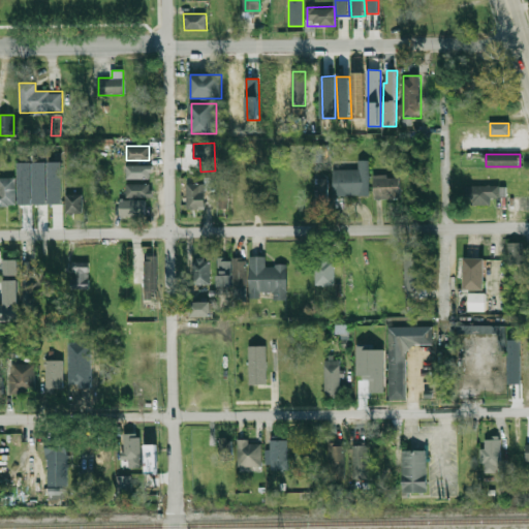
[(333,195),(369,195),(369,160),(359,160),(359,169),(333,169),(333,195)]
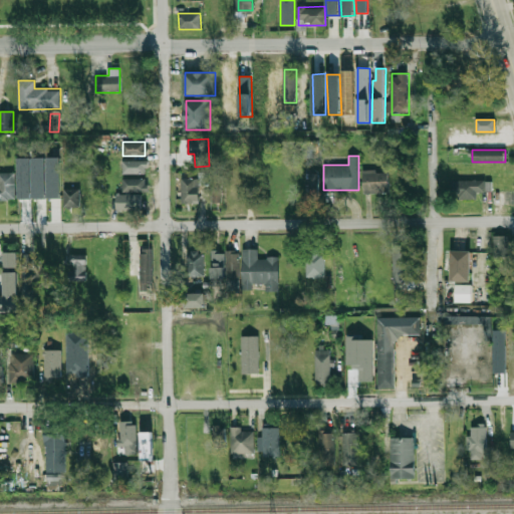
[(18,158),(19,198),(33,198),(47,198),(61,198),(60,157),(18,158)]
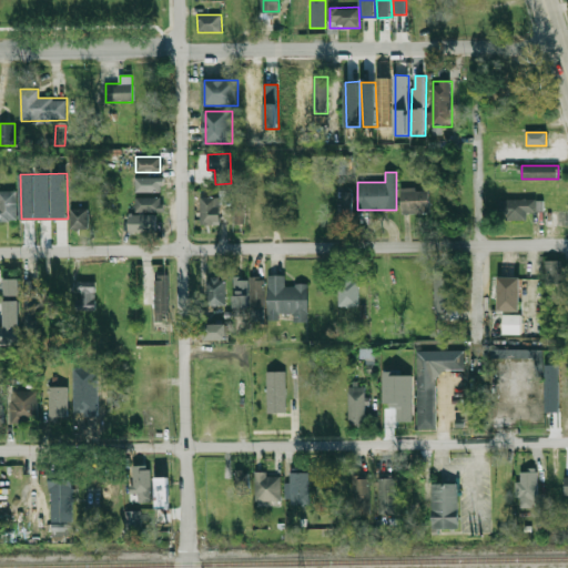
[(135,191),(163,191),(163,178),(135,178),(135,191)]
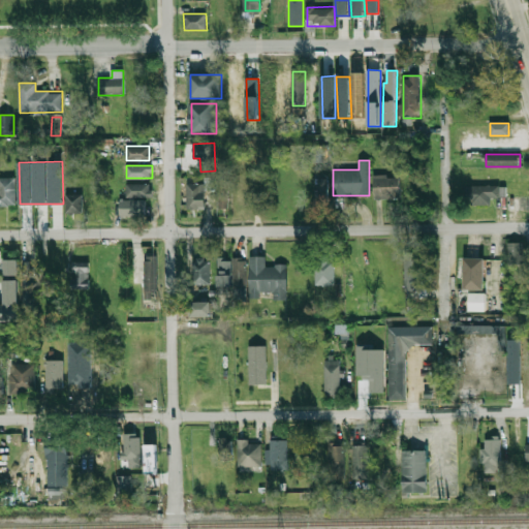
[(400,175),(374,175),(374,198),(400,198),(400,175)]
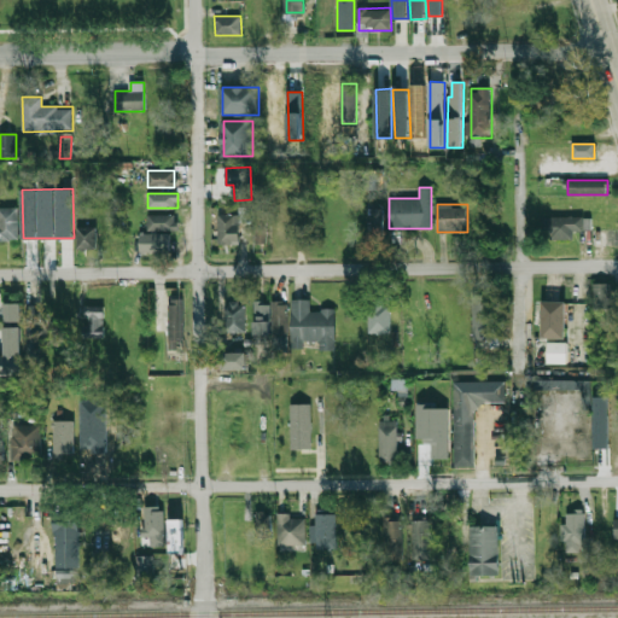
[(0,240),(18,240),(18,208),(0,208),(0,240)]
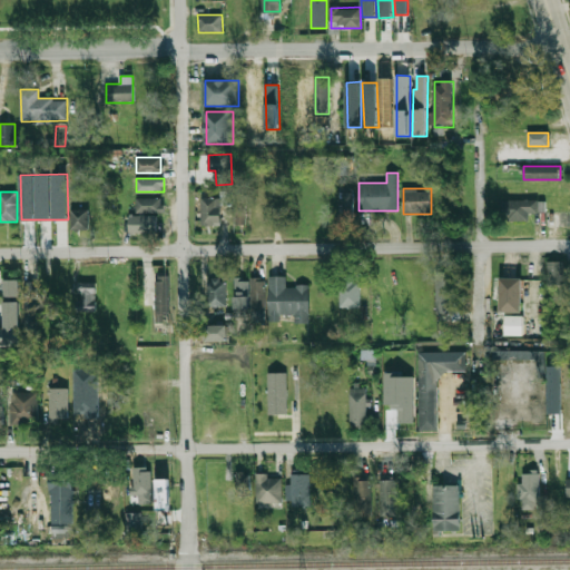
[(236,193),(236,225),(246,224),(246,192),(236,193)]
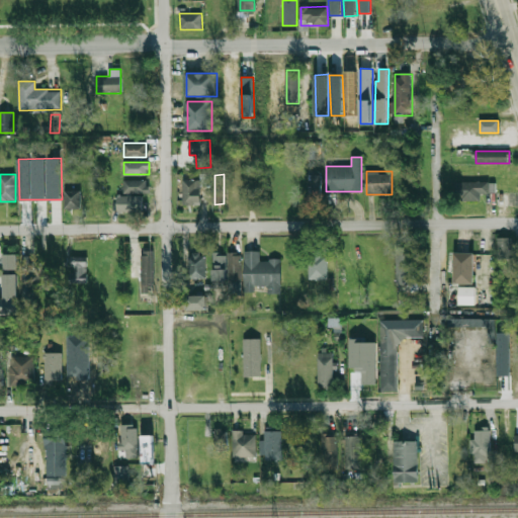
[(320,175),(312,175),(312,192),(321,192),(320,175)]
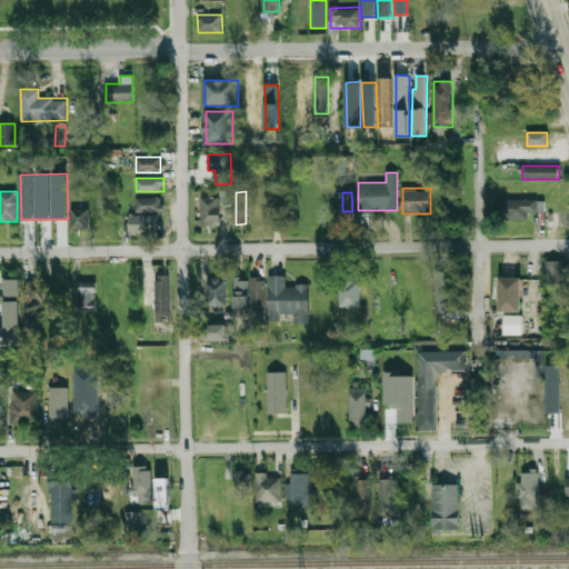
[(221,196),(201,196),(201,225),(221,225),(221,196)]
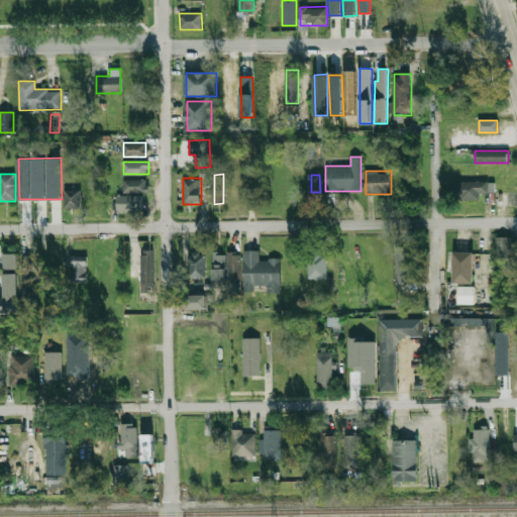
[(147,180),(123,180),(123,192),(147,192),(147,180)]
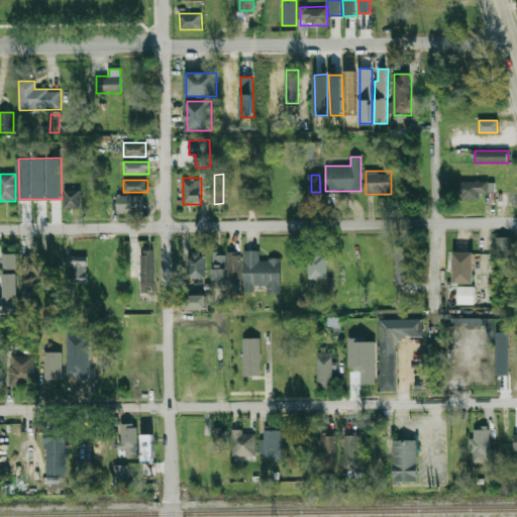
[(481,200),(481,193),(494,193),(494,181),(451,181),(451,200),(481,200)]
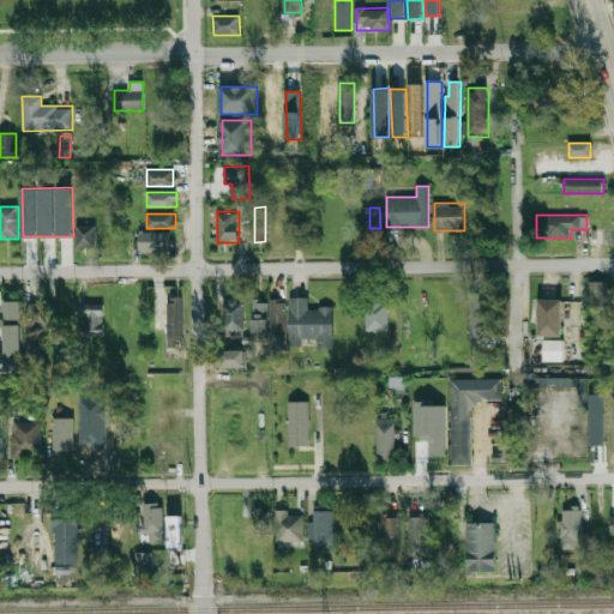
[(77,247),(95,247),(95,224),(77,224),(77,247)]
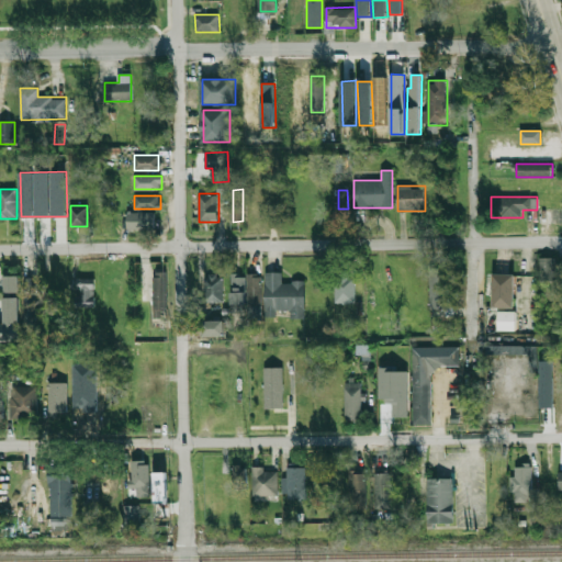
[(155,229),(155,213),(128,213),(128,229),(155,229)]
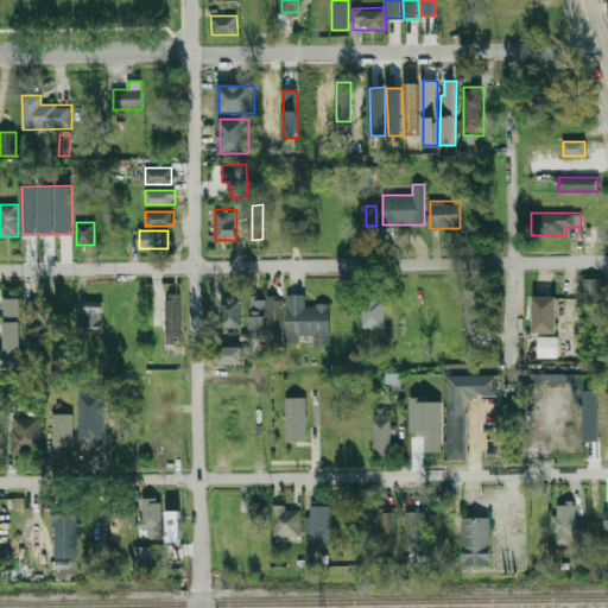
[(584,304),(601,304),(601,278),(584,278),(584,304)]
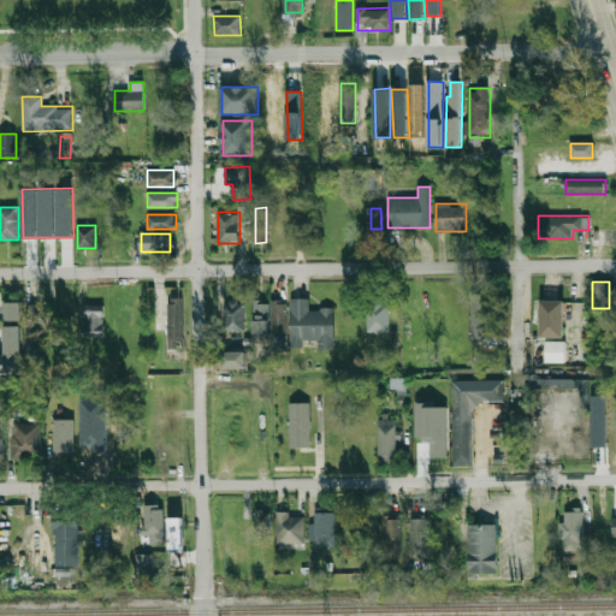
[(472,339),(495,339),(495,294),(472,294),(472,339)]
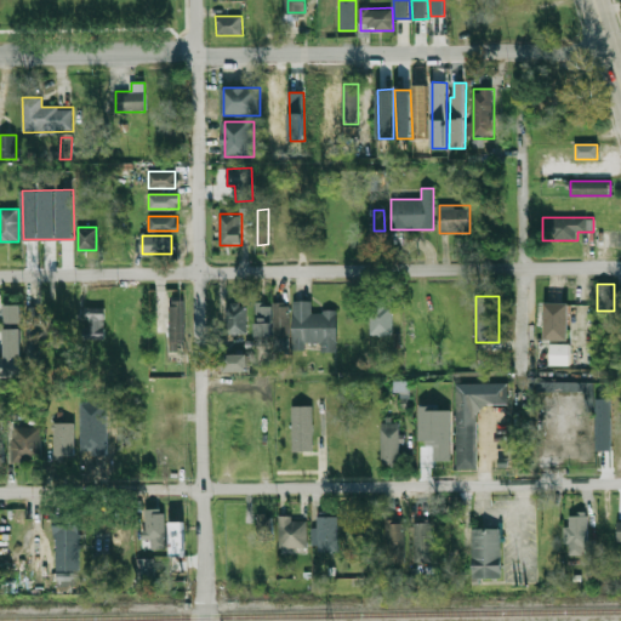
[(170,343),(184,343),(184,300),(170,300),(170,343)]
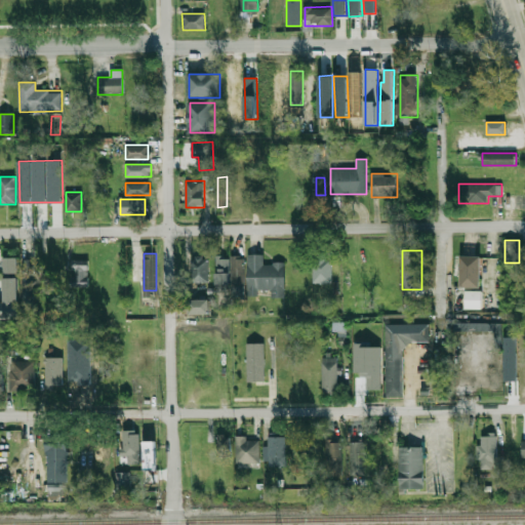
[(264,253),(248,253),(248,296),(258,296),(258,289),(272,289),(272,297),(286,297),(286,263),(264,263),(264,253)]
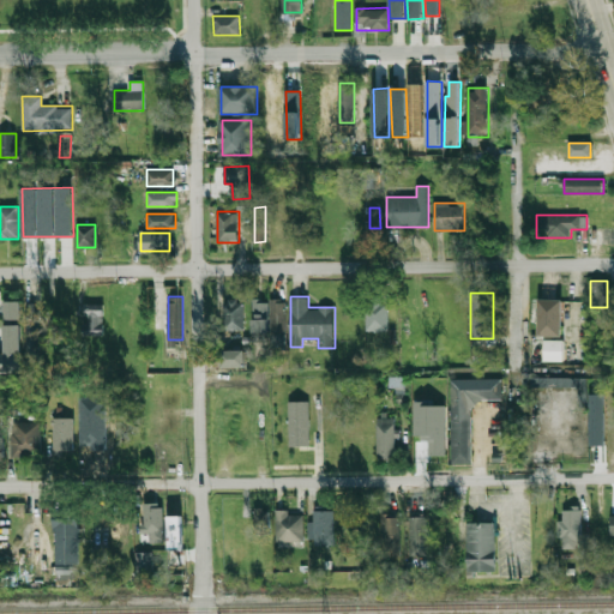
[(387,296),(367,296),(367,331),(387,331),(387,296)]
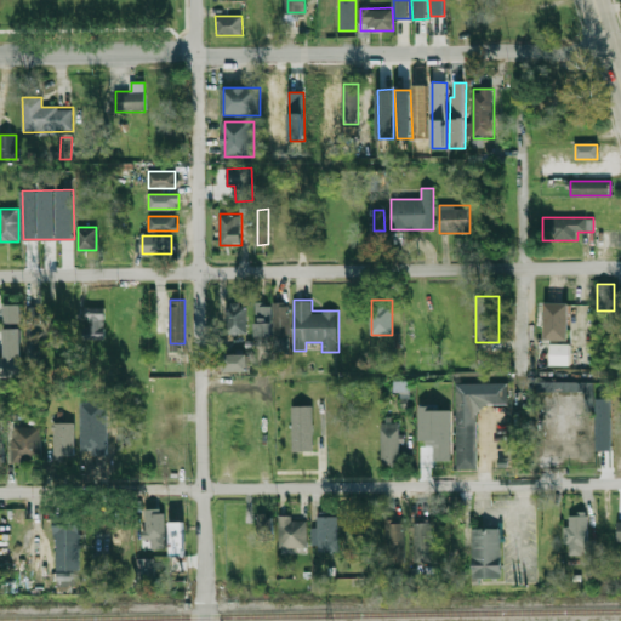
[(273,352),(289,352),(288,301),(272,302),(273,352)]
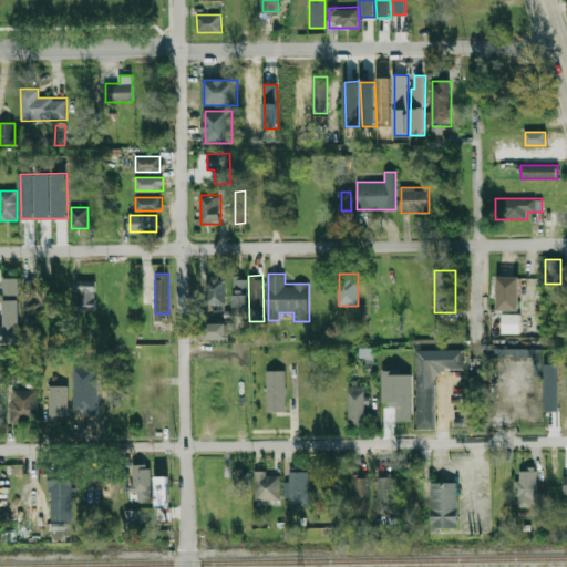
[(233,306),(247,306),(247,276),(234,276),(233,306)]
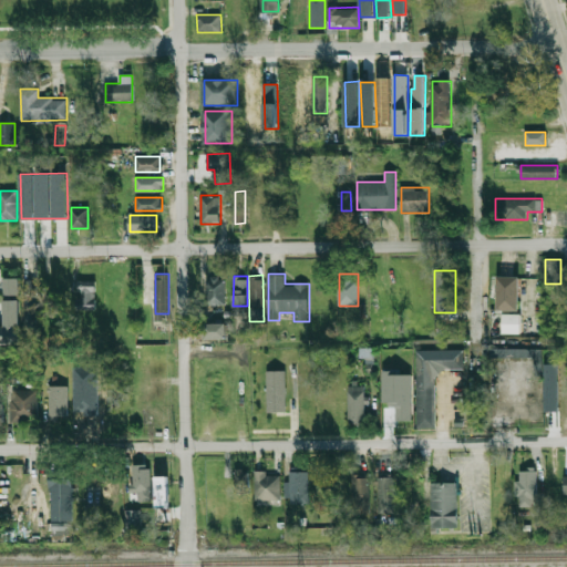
[(521,310),(521,276),(498,276),(498,310),(521,310)]
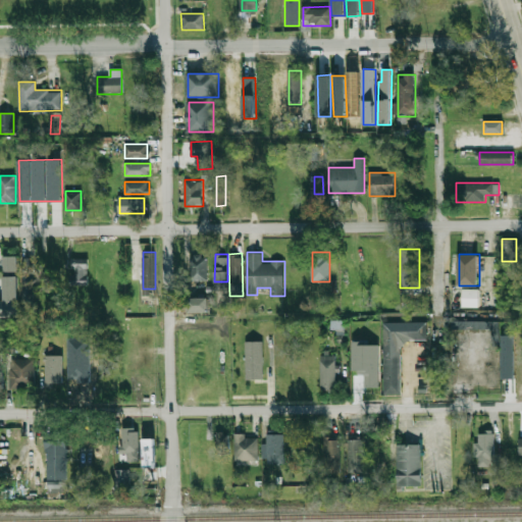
[(208,279),(208,255),(191,255),(191,279),(208,279)]
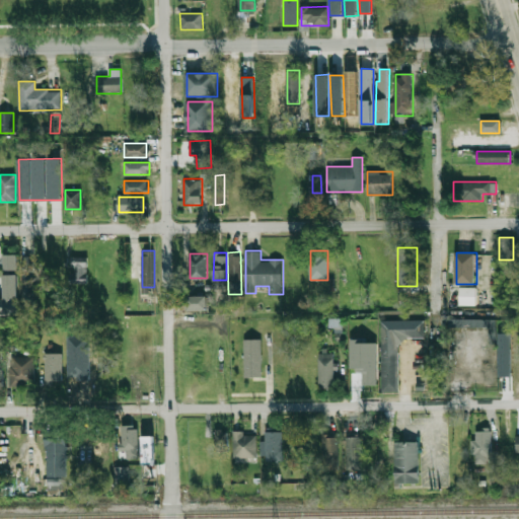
[(16,254),(2,254),(3,299),(0,299),(0,314),(17,314),(16,254)]
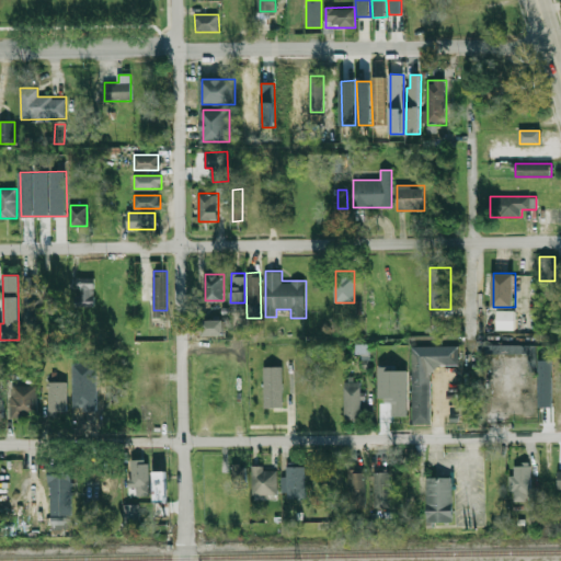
[(23,277),(23,338),(35,338),(35,277),(23,277)]
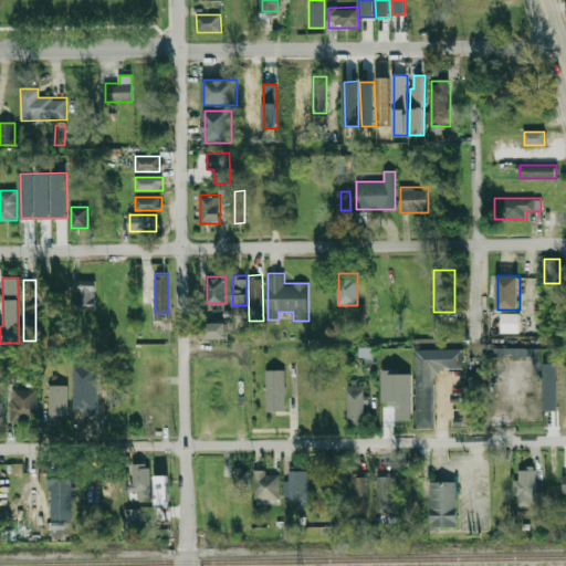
[(95,310),(96,282),(77,281),(77,310),(95,310)]
